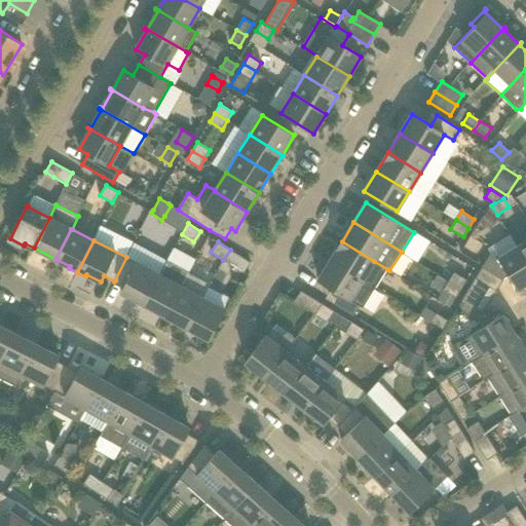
[(330,260),(363,280),(375,288),(387,269),(374,261),(342,241),(330,260)]
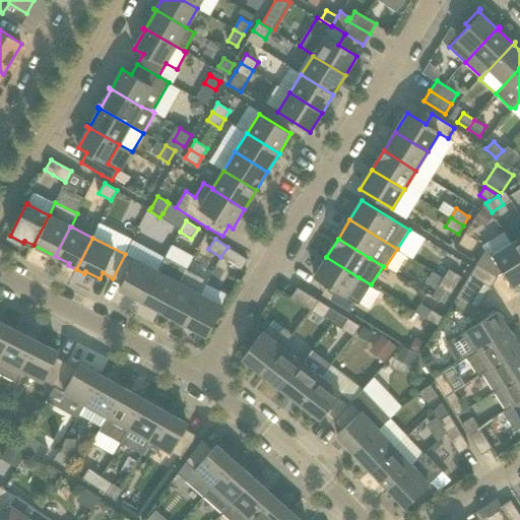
[(497,276),(503,272),(507,278),(510,287),(519,283),(519,257),(512,244),(494,255),(489,248),(484,250),(476,264),(477,264),(497,276)]
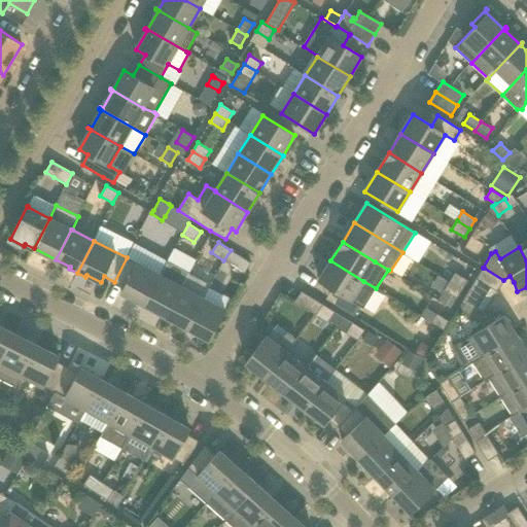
[(251,262),(231,250),(223,260),(245,273),(251,262)]
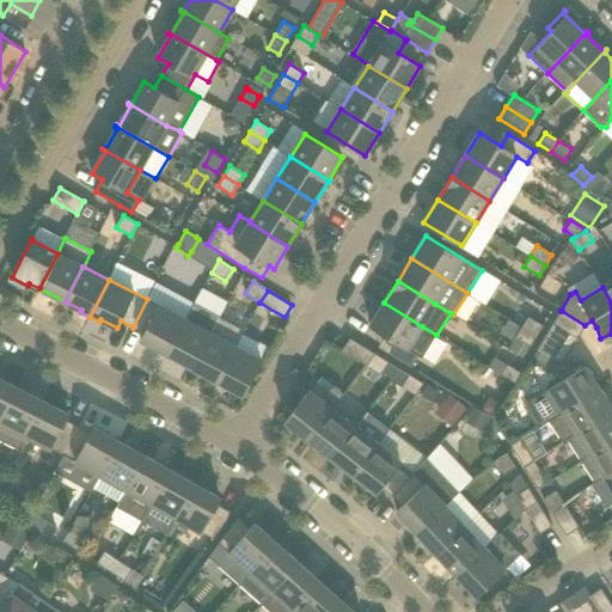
[(185,319),(147,299),(133,328),(145,334),(141,340),(158,348),(155,350),(165,356),(185,319)]
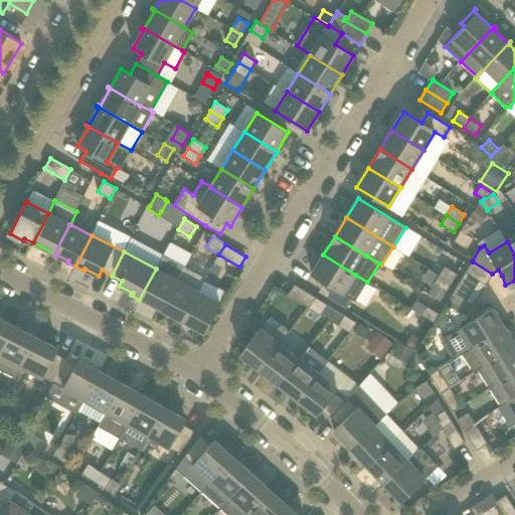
[(149,302),(162,309),(185,267),(164,254),(156,269),(139,300),(148,304),(149,302)]
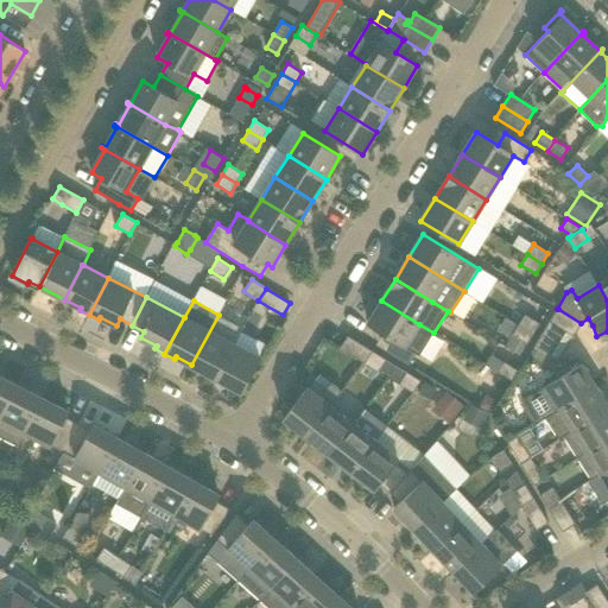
[(381,301),(368,323),(390,336),(382,348),(409,365),(416,353),(420,355),(434,333),(419,324),(381,301)]
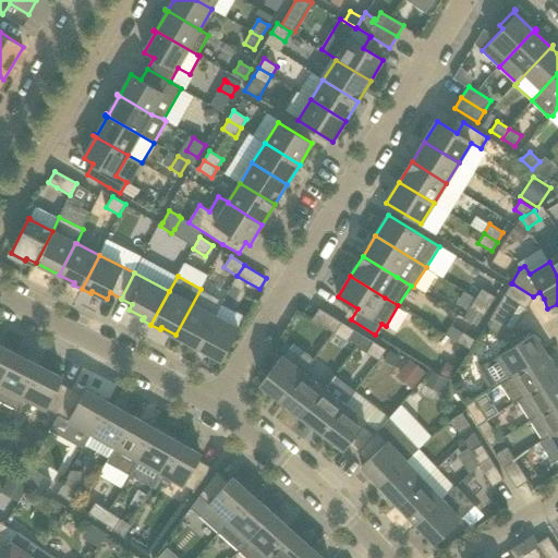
[(526,308),(534,296),(533,296),(512,283),(511,283),(505,294),(526,308)]
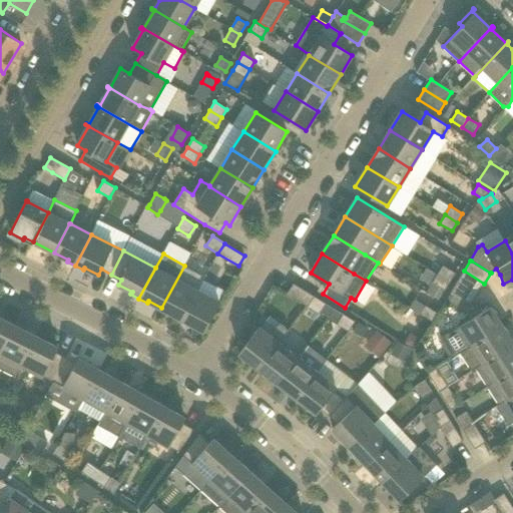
[(197,291),(202,281),(199,280),(202,276),(184,266),(161,308),(174,315),(173,317),(181,322),(197,291)]
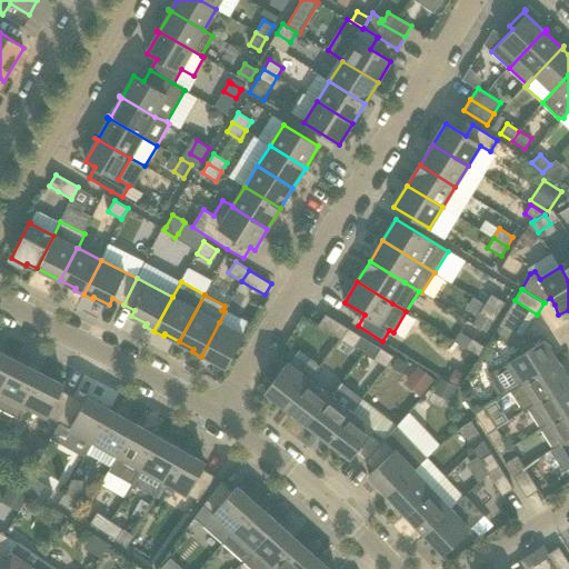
[(505,303),(491,295),(486,303),(499,312),(505,303)]
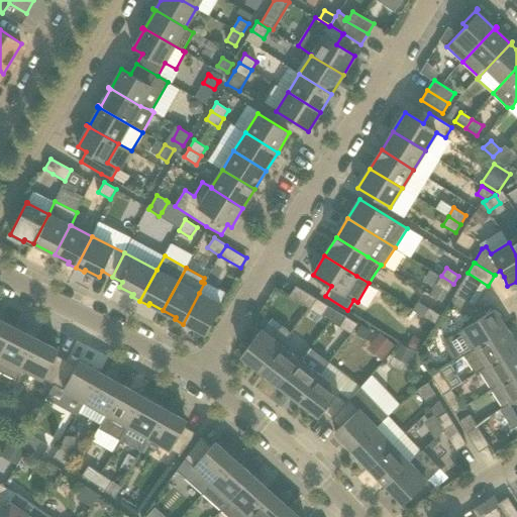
[(470,316),(488,286),(468,273),(448,304),(470,316)]
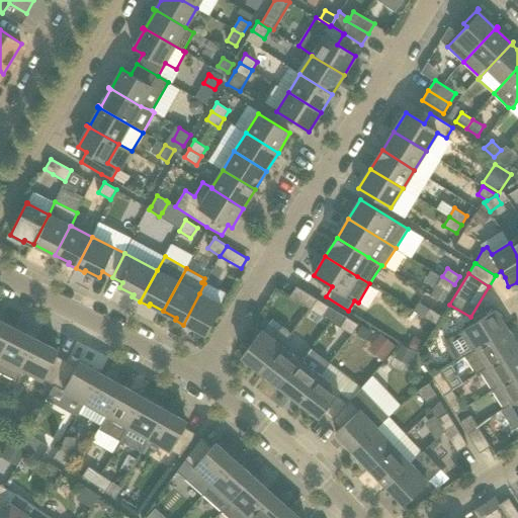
[(437,285),(449,293),(454,284),(442,276),(436,285),(437,285)]
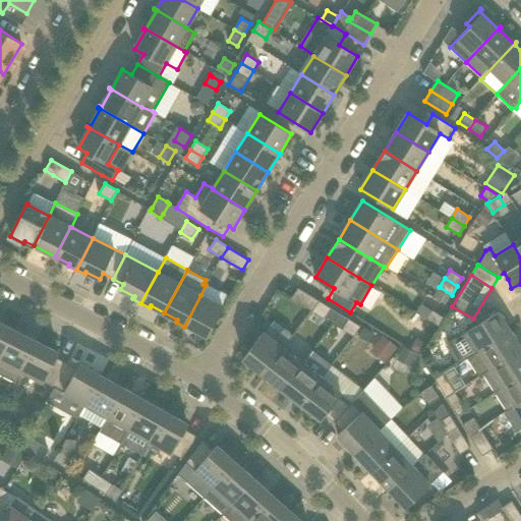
[(446,304),(452,295),(440,287),(438,290),(433,297),(446,304)]
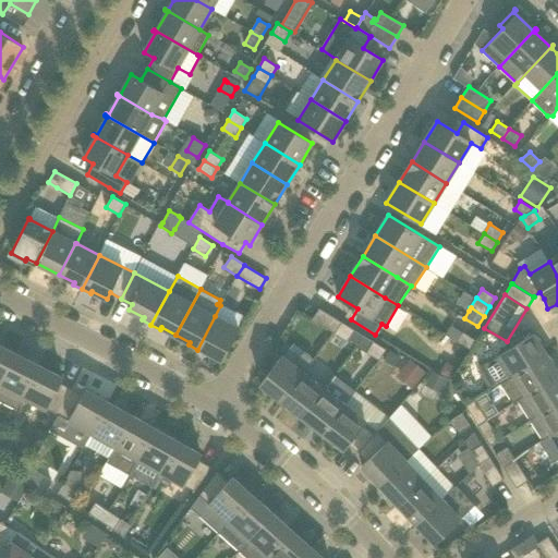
[(341,322),(319,308),(312,319),(335,332),(341,322)]
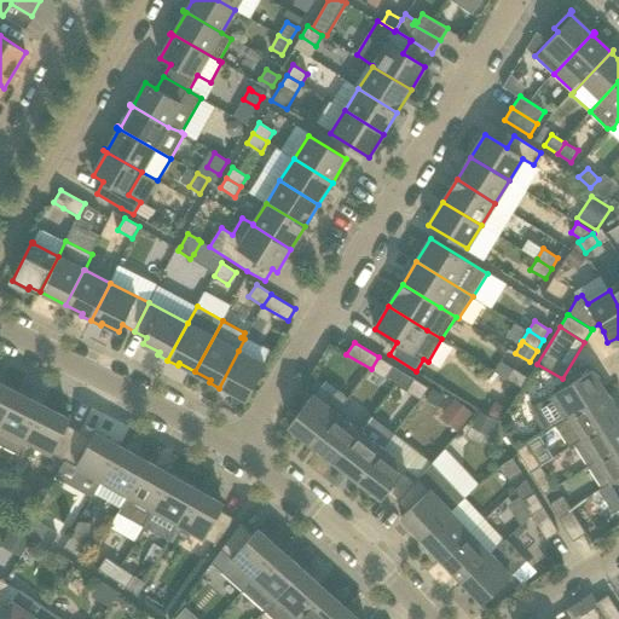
[(247,399),(265,365),(238,351),(219,388),(229,393),(230,391),(247,399)]
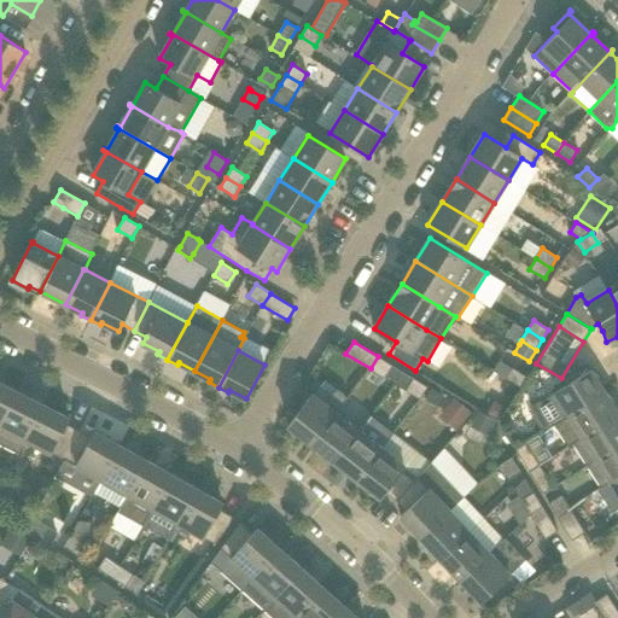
[(395,384),(403,372),(378,356),(371,368),(395,384)]
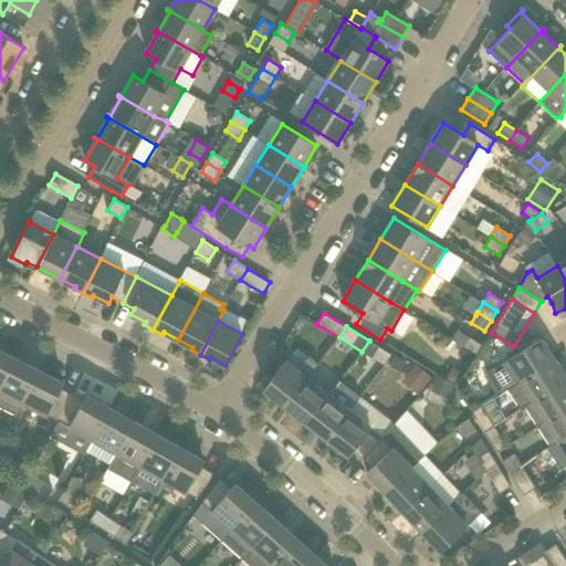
[(540,336),(532,344),(498,366),(485,370),(490,383),(498,395),(509,388),(554,359),(547,348),(549,346),(540,336)]
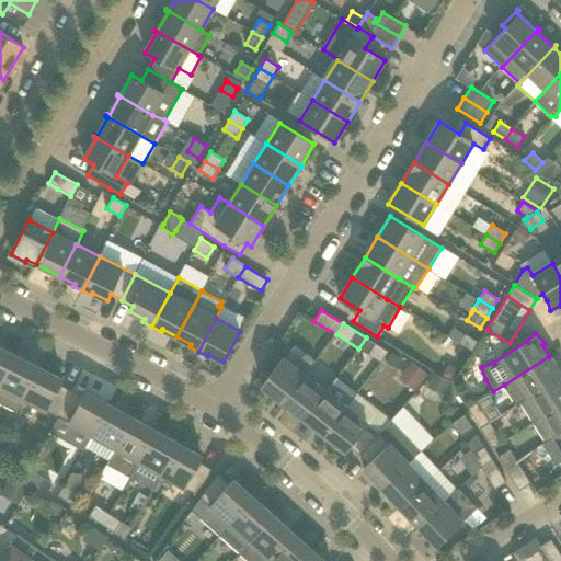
[(479,342),(465,334),(459,343),(473,352),(479,342)]
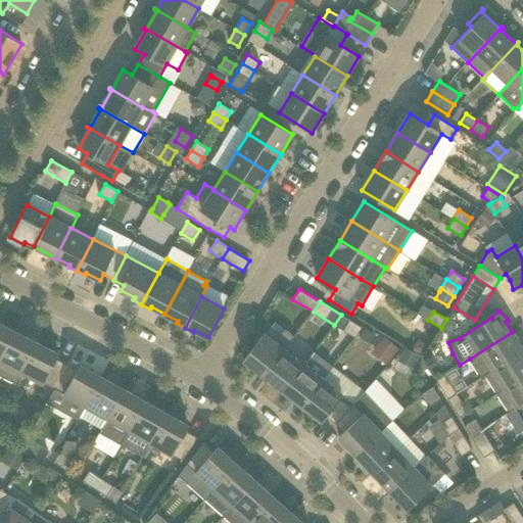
[(341,315),(334,325),(355,337),(362,327),(341,315)]
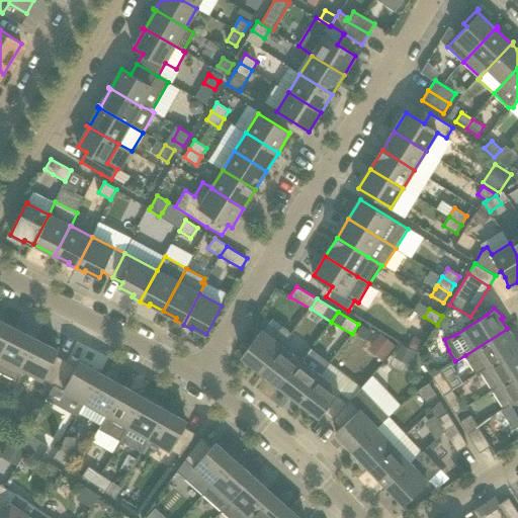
[(0,356),(14,328),(0,321),(0,356)]
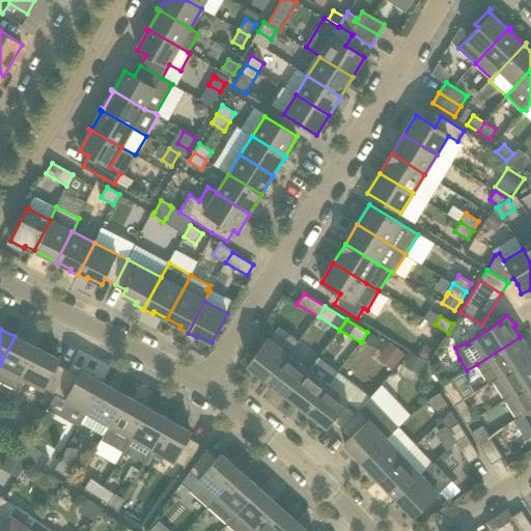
[(374,350),(381,339),(371,334),(365,343),(374,350)]
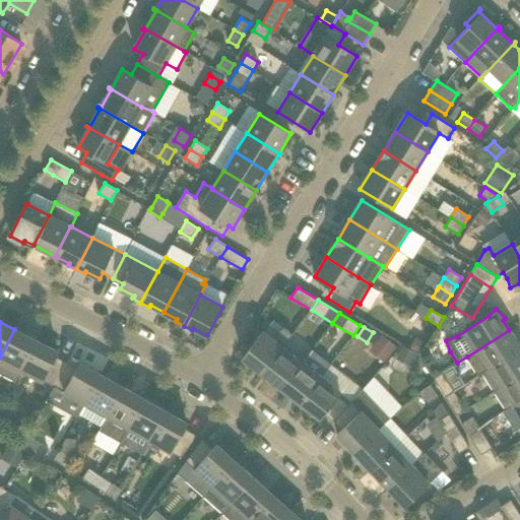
[(36,340),(14,329),(0,358),(0,373),(15,381),(20,370),(21,370),(36,340)]
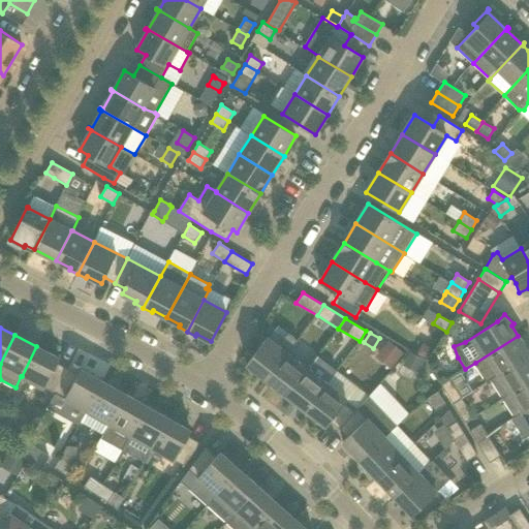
[(487,382),(491,380),(499,375),(499,374),(528,354),(528,352),(524,344),(525,342),(519,336),(518,336),(475,363),(487,382)]
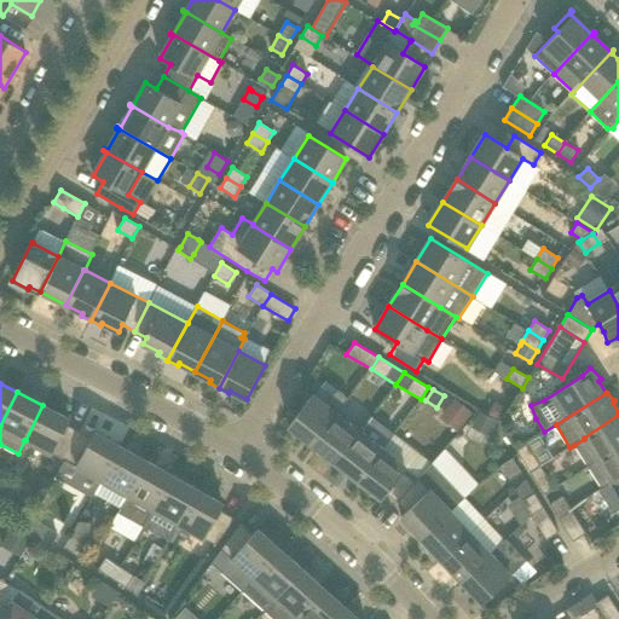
[(336,414),(333,410),(313,395),(289,426),(304,438),(302,440),(311,446),(336,414)]
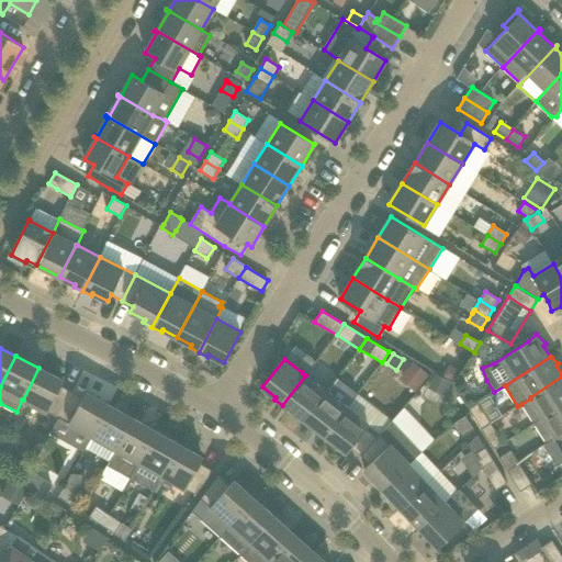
[(413,362),(400,380),(415,392),(429,374),(413,362)]
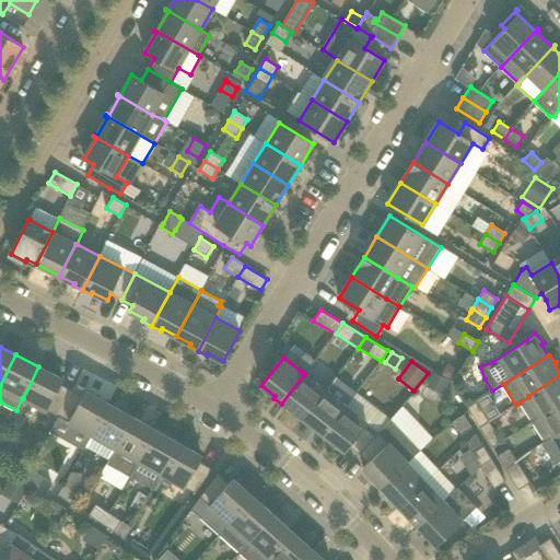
[(459,370),(448,363),(442,374),(453,381),(459,370)]
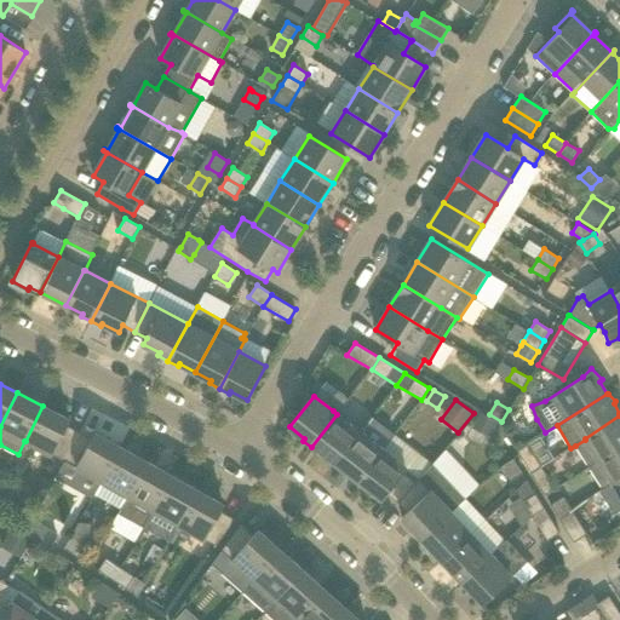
[(64,461),(80,432),(67,426),(69,420),(42,406),(26,441),(64,461)]
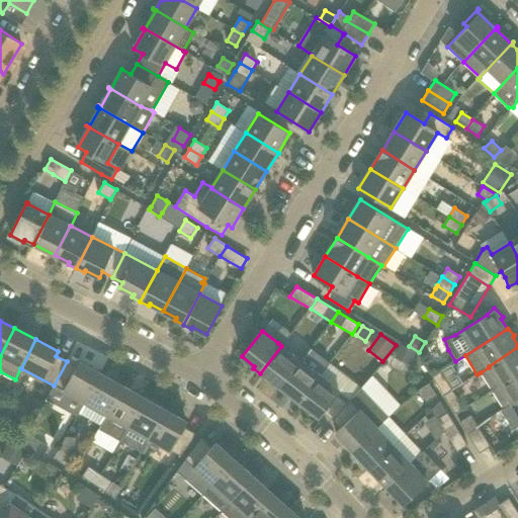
[(416,353),(401,344),(394,357),(409,365),(416,353)]
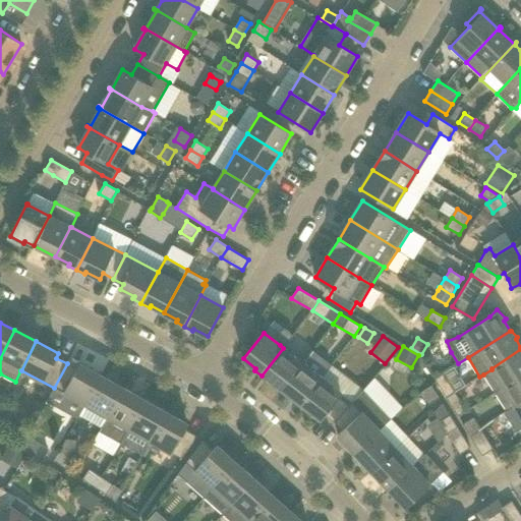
[(302,363),(283,348),(262,375),(269,382),(270,380),(282,389),(302,363)]
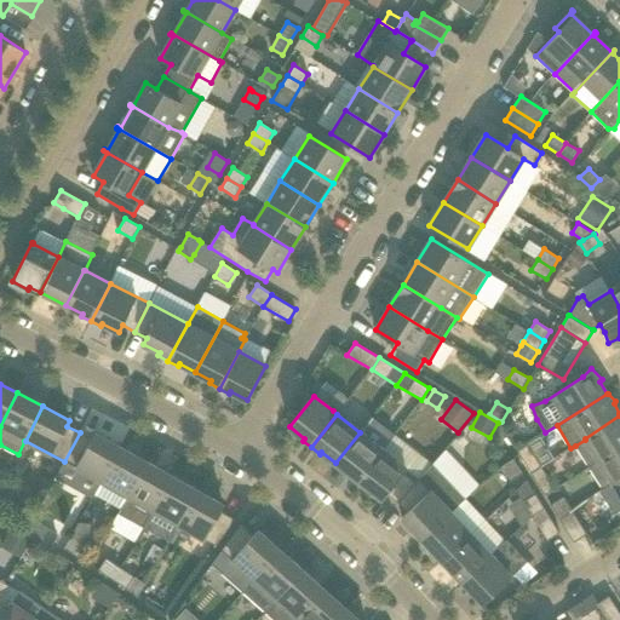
[(589,466),(598,461),(619,447),(619,415),(585,438),(585,440),(575,446),(589,466)]
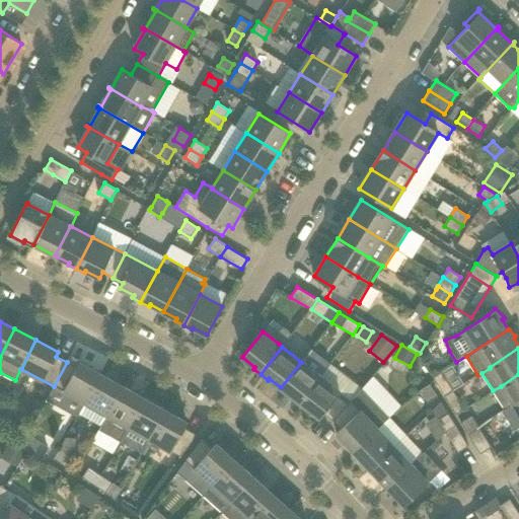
[(311,349),(301,362),(281,387),(293,397),(291,398),(299,404),(330,363),(311,349)]
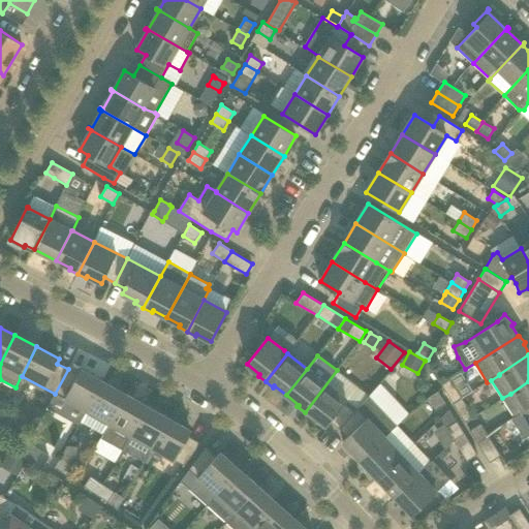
[(82,369),(79,375),(68,369),(55,394),(65,399),(87,411),(103,381),(82,369)]
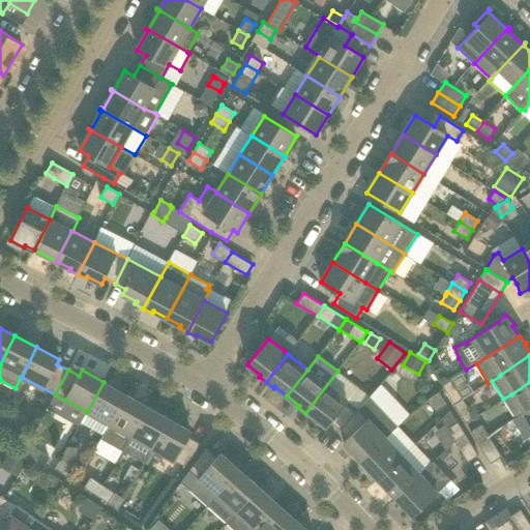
[(340,430),(370,396),(337,371),(305,413),(313,418),(314,417),(326,427),(330,422),(340,430)]
